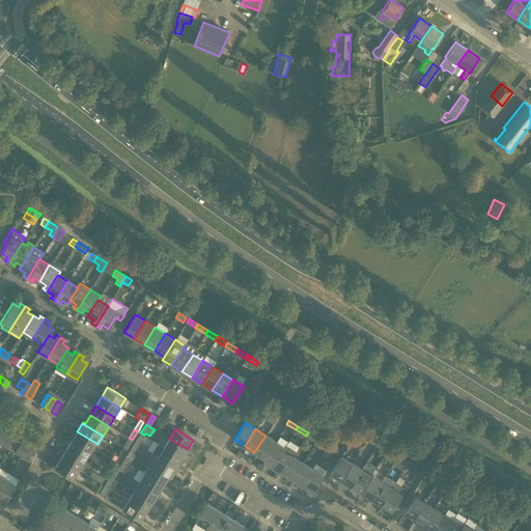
[(356,432),(362,437),(366,440),(368,436),(358,429),(356,432)]
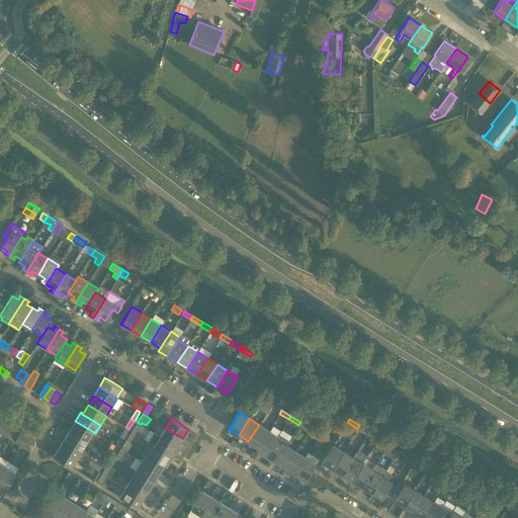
[(75,421),(70,430),(88,440),(93,432),(95,433),(75,421)]
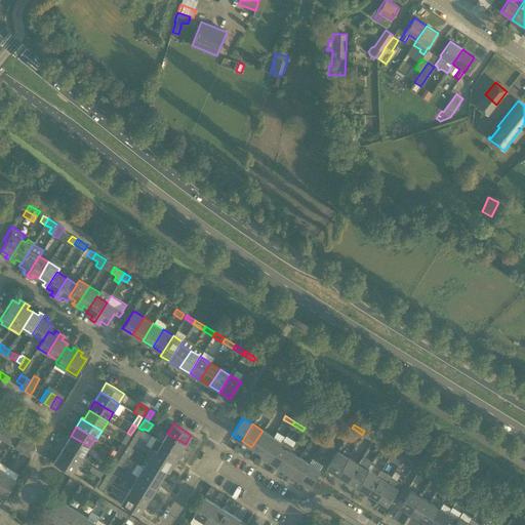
[(5,428),(0,436),(0,438),(5,442),(11,431),(5,428)]
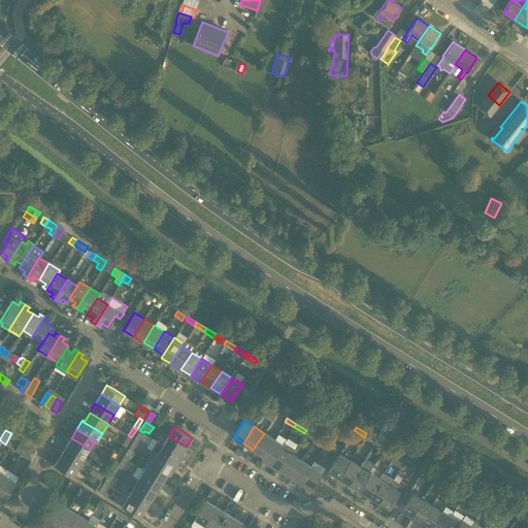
[(138,441),(142,444),(147,435),(143,432),(139,430),(134,439),(138,441)]
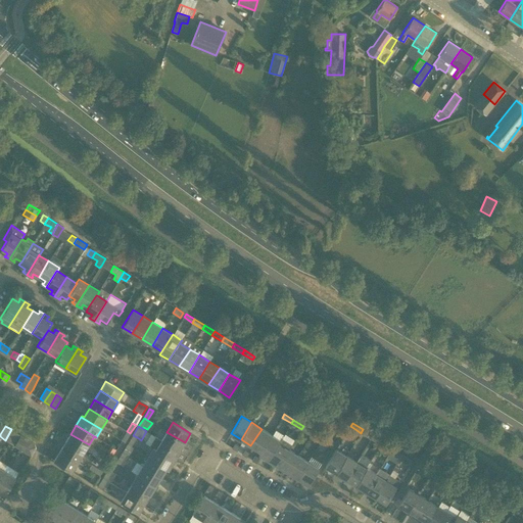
[(303,426),(301,429),(311,435),(313,432),(303,426)]
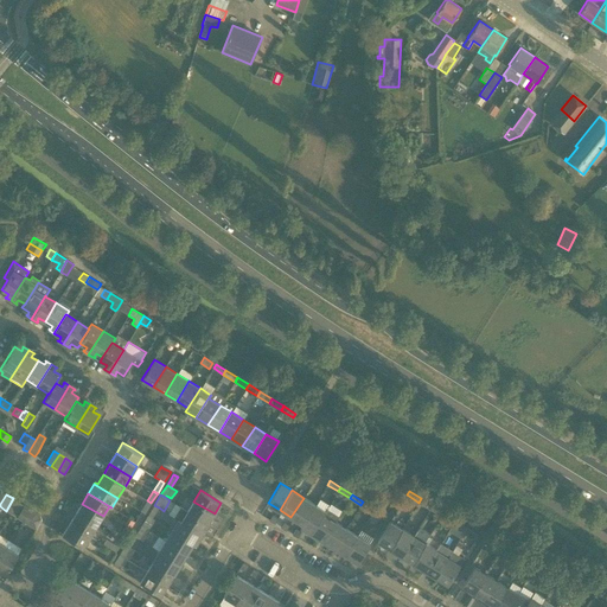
[(315,505),(304,498),(291,517),(302,524),(315,505)]
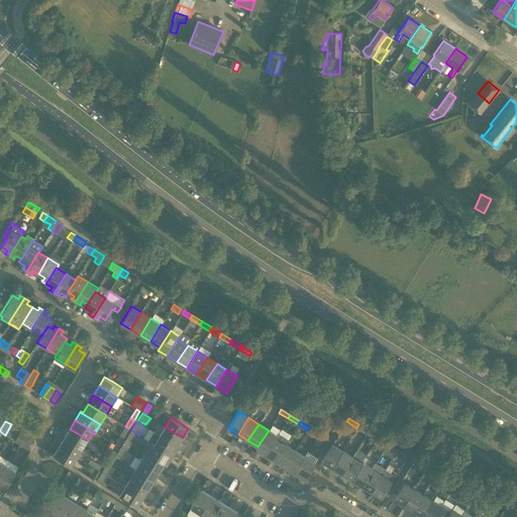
[(367,434),(369,430),(358,424),(356,428),(367,434)]
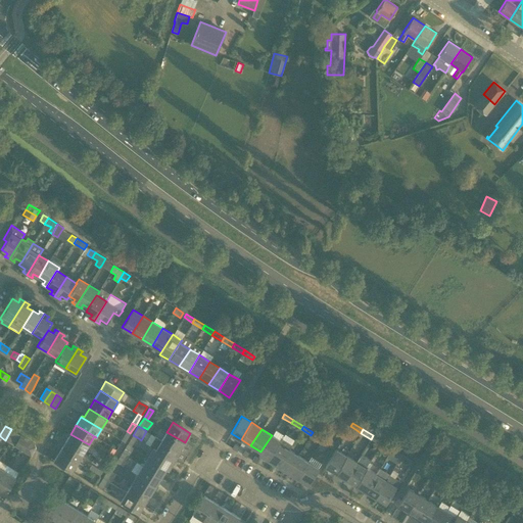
[(130,433),(127,431),(121,440),(125,442),(130,433)]
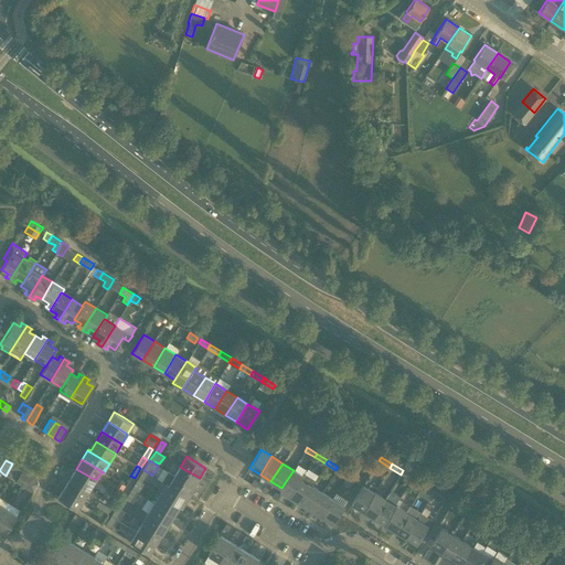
[(180,467),(174,476),(193,488),(200,478),(180,467)]
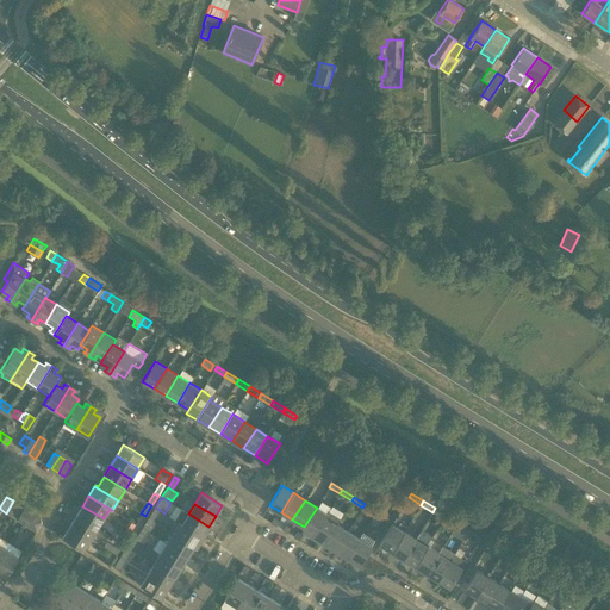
[(365,504),(362,508),(374,515),(377,511),(365,504)]
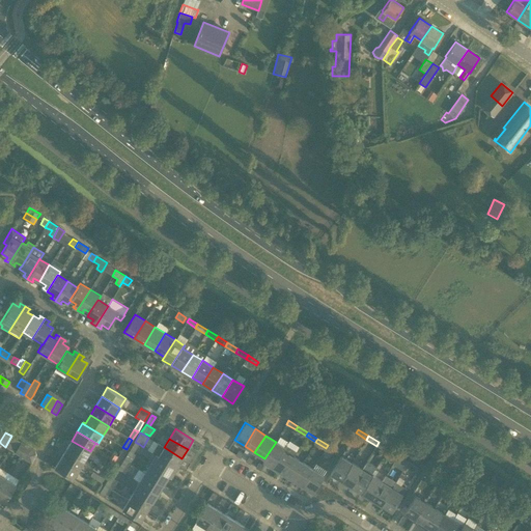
[(66,449),(84,460),(90,451),(72,441),(66,449)]
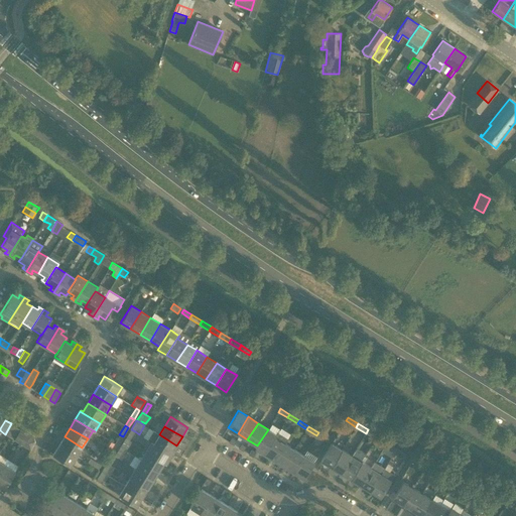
[(25,432),(20,429),(14,439),(19,443),(25,432)]
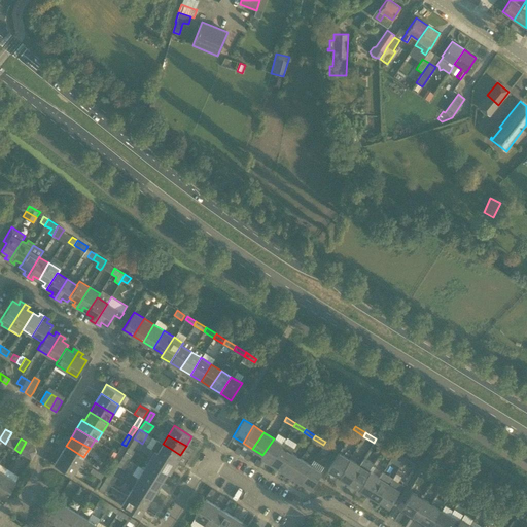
[(132,450),(138,441),(134,438),(128,447),(132,450)]
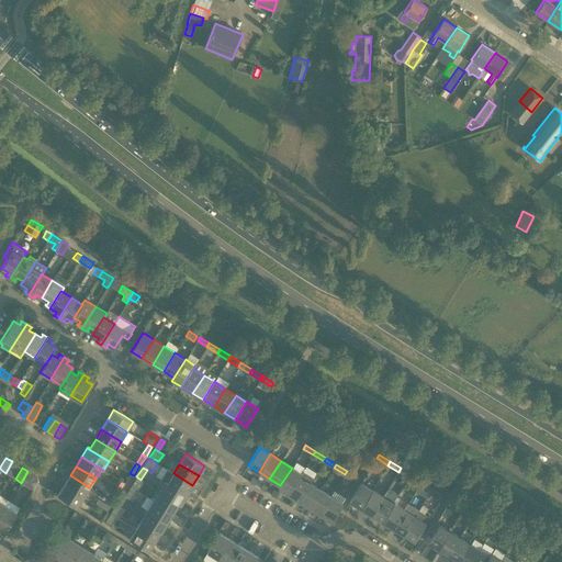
[(301,473),(292,468),(280,485),(278,489),(288,495),(301,473)]
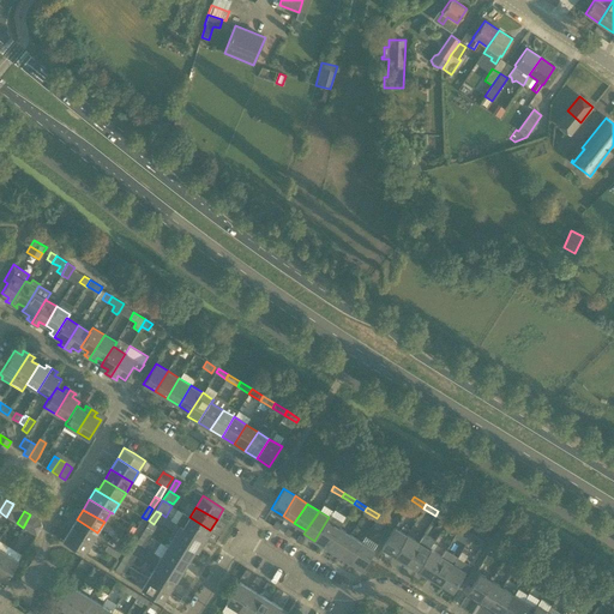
[(435,516),(446,522),(449,518),(438,511),(435,516)]
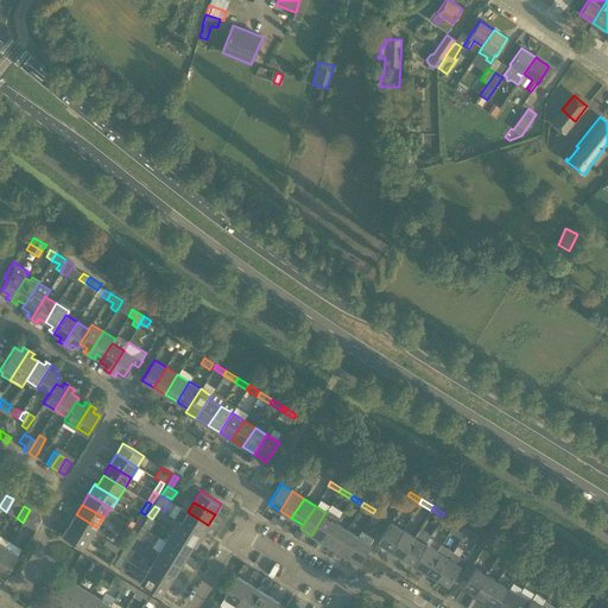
[(202,536),(208,525),(188,512),(181,507),(173,518),(178,521),(202,536)]
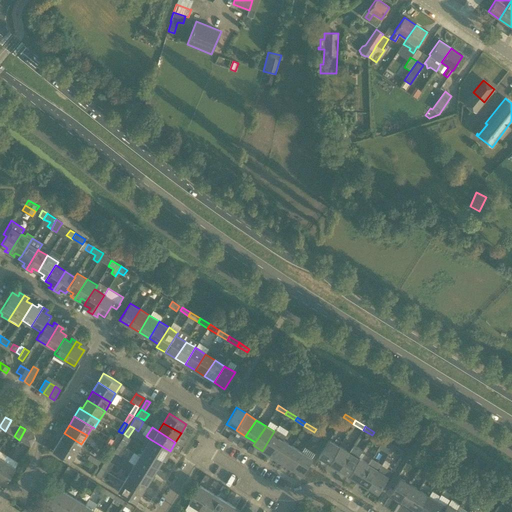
[(25,429),(19,440),(31,447),(35,439),(34,435),(25,429)]
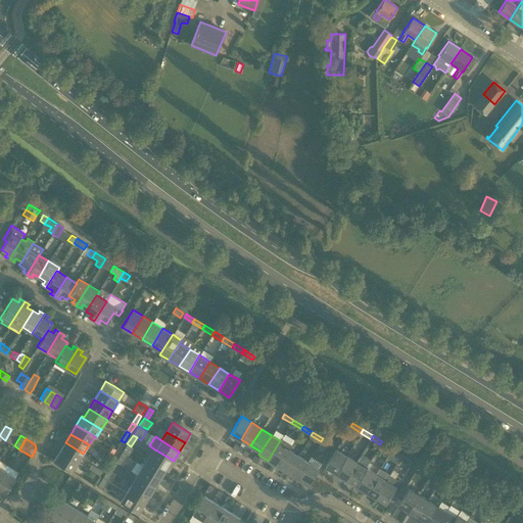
[(323,438),(321,441),(331,447),(333,444),(323,438)]
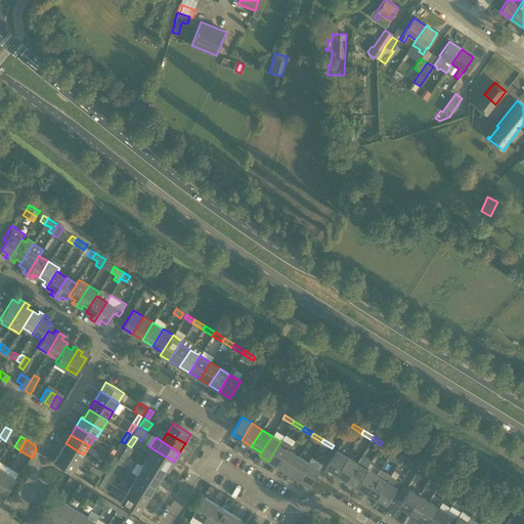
[(268,462),(278,468),(289,450),(279,444),(281,441),(280,441),(268,462)]
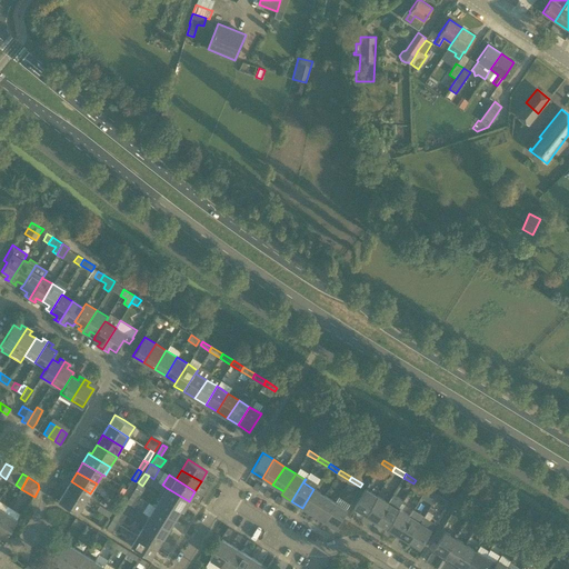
[(427,487),(416,480),(413,483),(425,490),(421,497),(425,491),(427,487)]
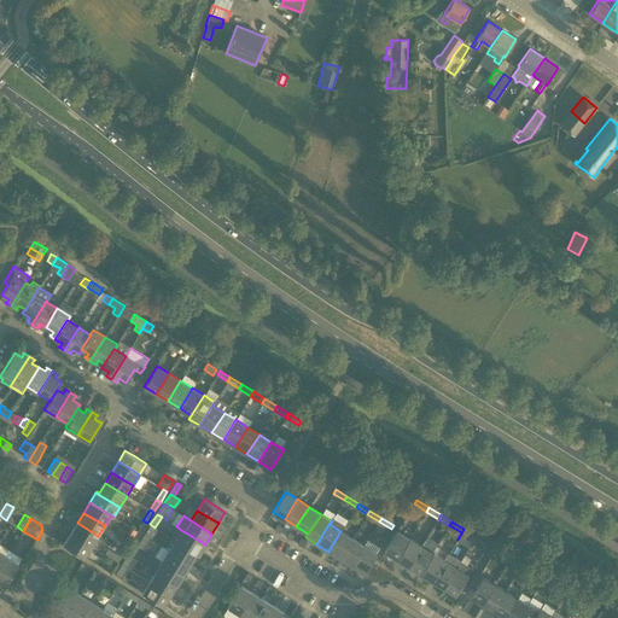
[(77,523),(70,534),(92,547),(98,536),(77,523)]
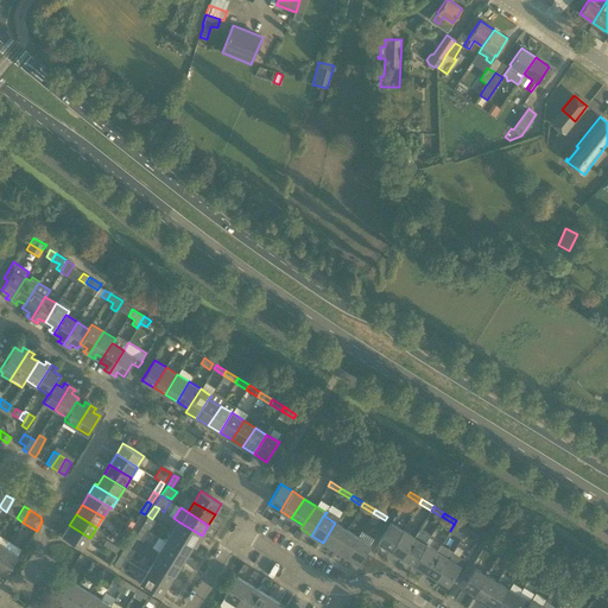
[(156,520),(152,519),(147,515),(141,526),(146,530),(147,527),(151,529),(156,520)]
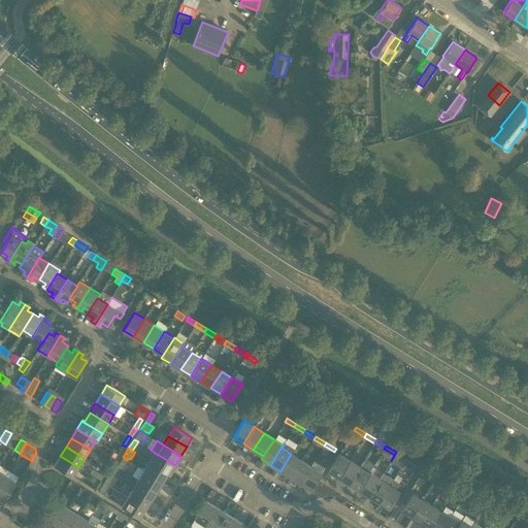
[(391,461),(400,467),(406,458),(396,452),(394,456),(391,461)]
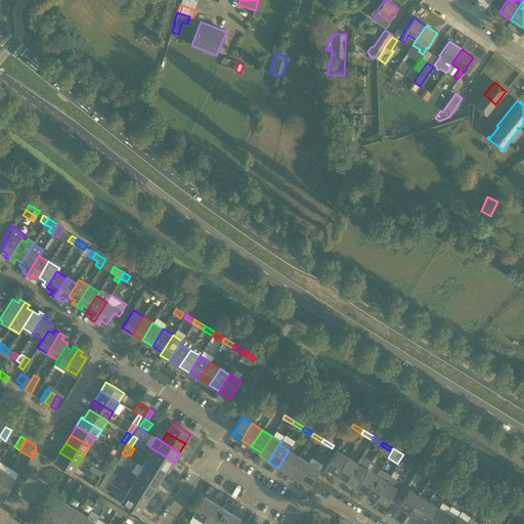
[(168,471),(174,462),(154,449),(148,459),(166,470),(168,471)]
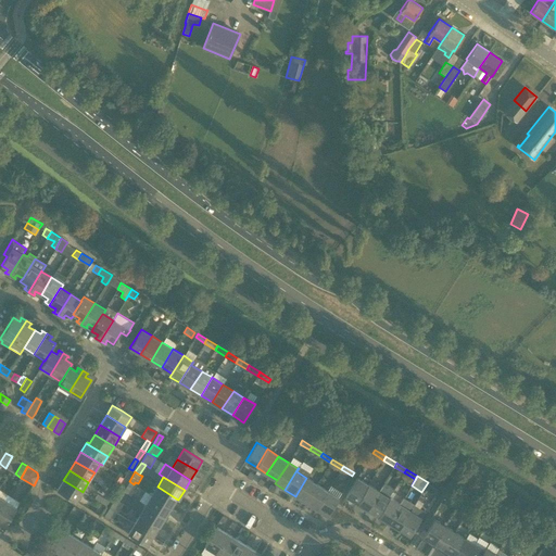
[(306,478),(295,496),(305,503),(317,484),(306,478)]
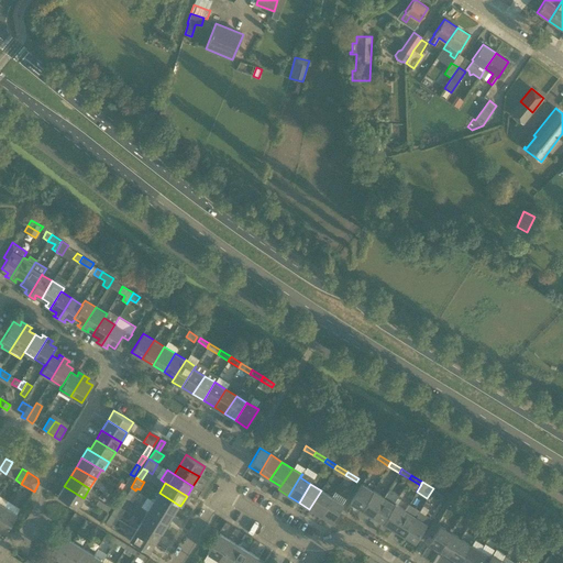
[(351,503),(361,509),(373,490),(362,484),(351,503)]
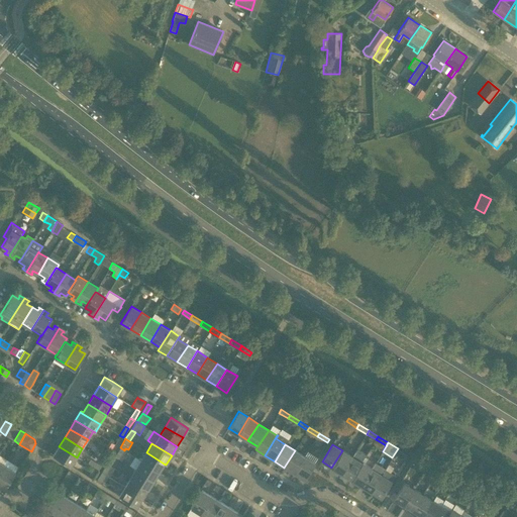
[(59,446),(54,455),(71,467),(77,457),(59,446)]
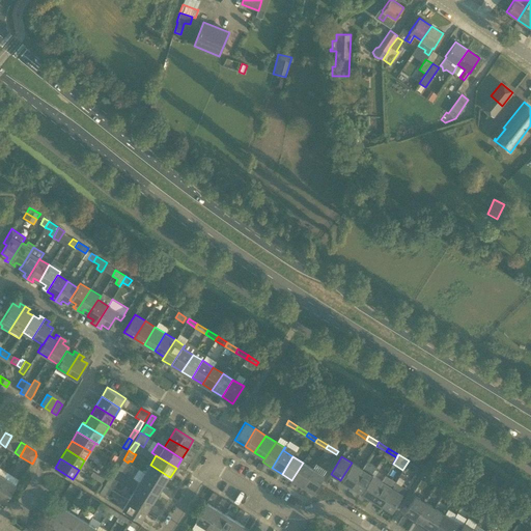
[(123,459),(117,469),(119,470),(121,471),(128,463),(123,459)]
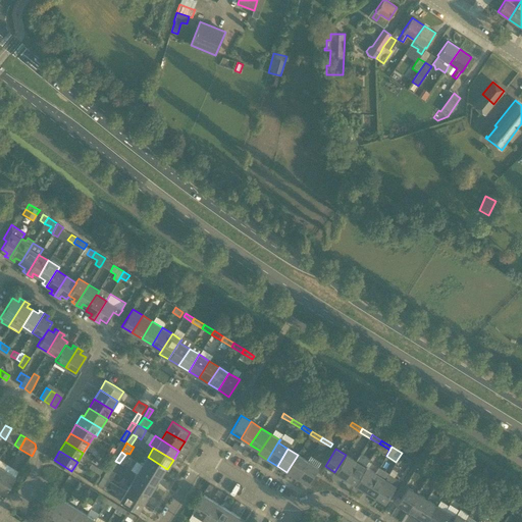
[(396,462),(399,458),(409,465),(412,460),(402,453),(396,462)]
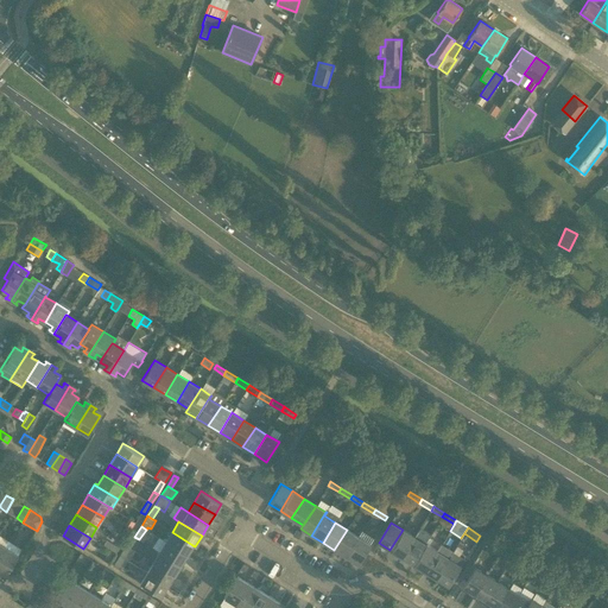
[(334,550),(346,557),(359,537),(347,530),(334,550)]
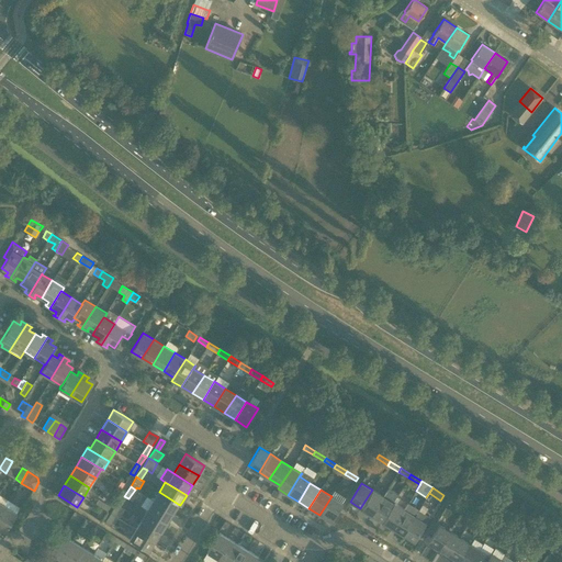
[(371,515),(383,496),(372,490),(360,508),(371,515)]
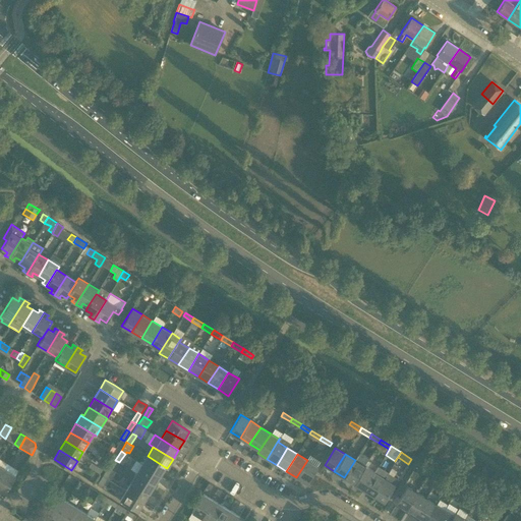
[(160,475),(165,467),(148,456),(141,464),(160,475)]
